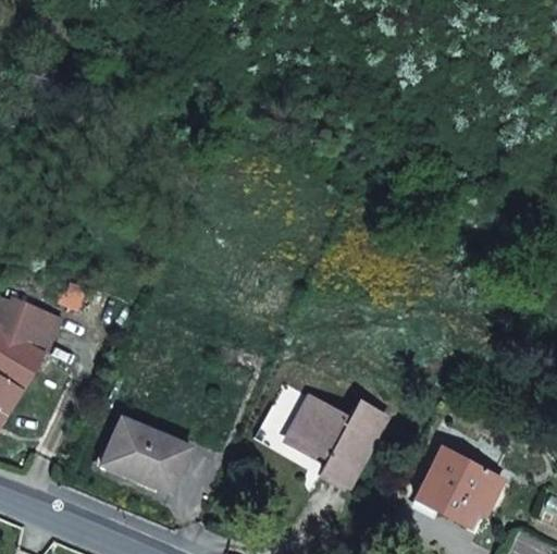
[(65,281),(58,298),(77,308),(86,291),(65,281)]
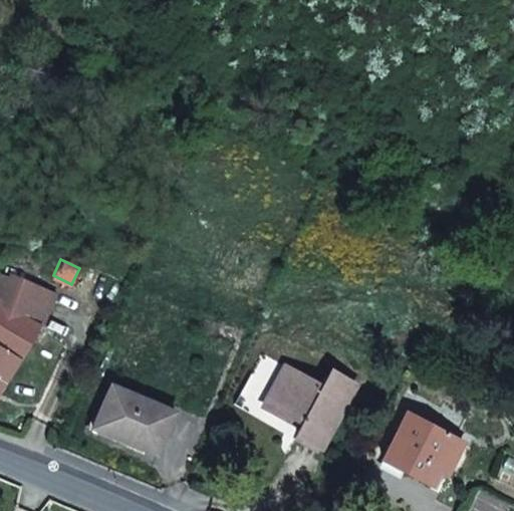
[(0,298),(39,322),(58,292),(0,270),(0,298)]
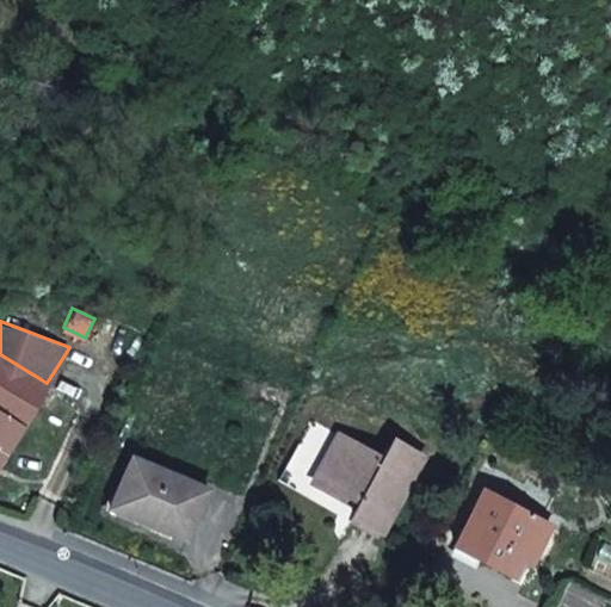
[(0,456),(47,383),(0,354),(0,456)]
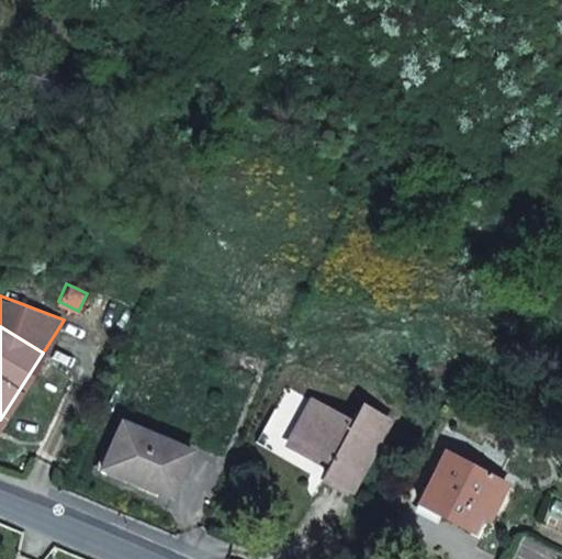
[(315,399),(290,443),(315,457),(318,453),(332,460),(329,465),(324,472),(351,487),(391,417),(363,403),(353,421),(315,399)]
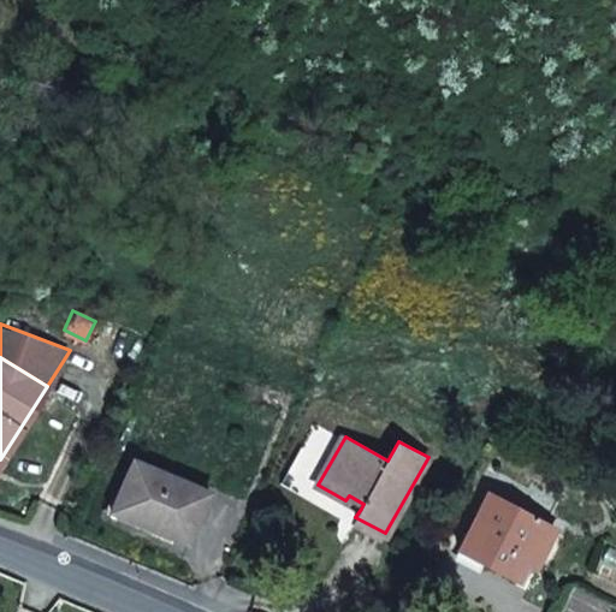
[(134,458),(114,504),(155,521),(153,526),(188,540),(211,489),(134,458)]
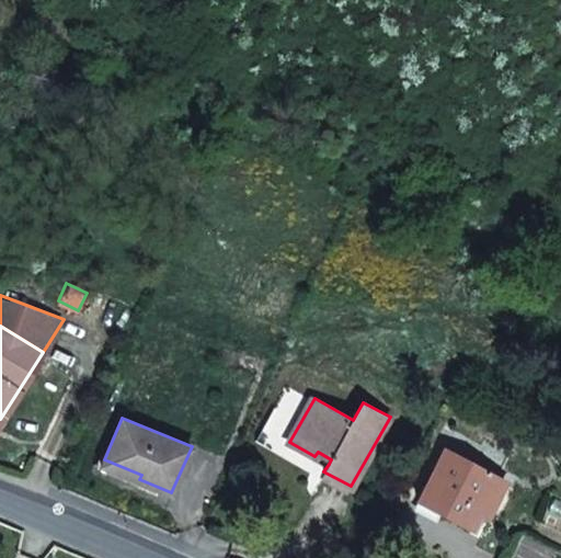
[(445,447),(419,499),(418,501),(439,513),(441,511),(473,527),(483,508),(490,512),(506,480),(445,447)]
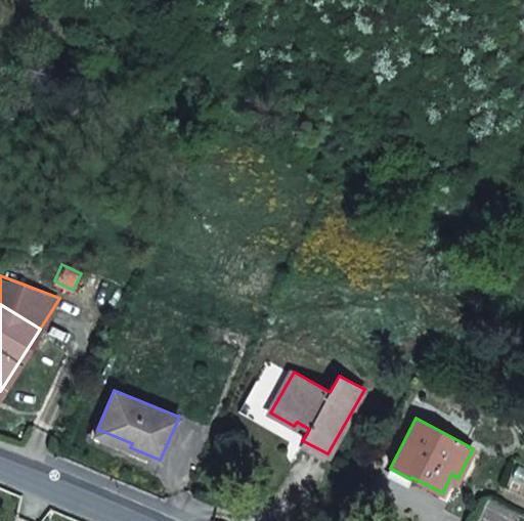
[(294,426),(307,433),(309,429),(297,422),(294,426)]
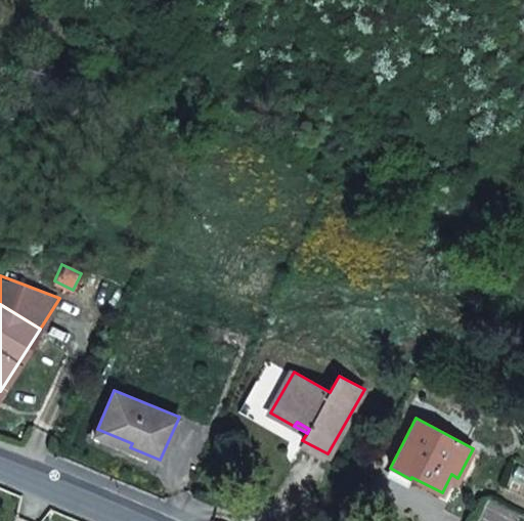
[(97,429),(95,433),(130,447),(132,443),(97,429)]
